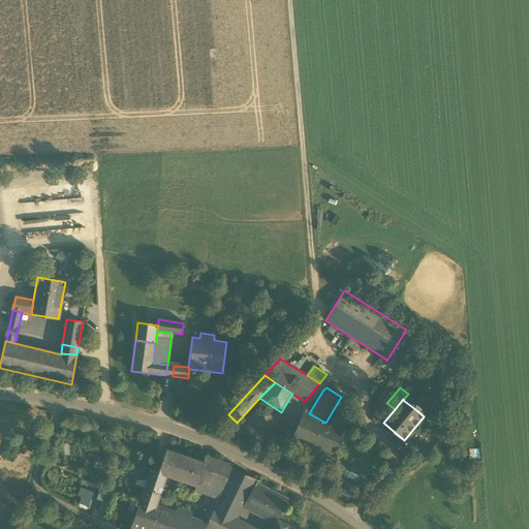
[(416,410),(424,416),(430,409),(423,403),(419,406),(416,410)]
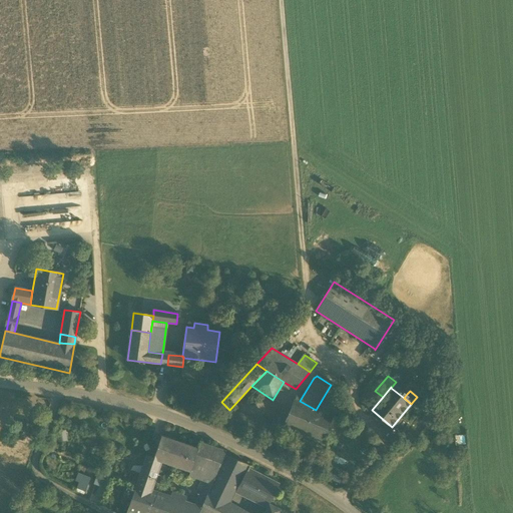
[(297,431),(321,441),(332,417),(316,410),(300,401),(296,399),(283,430),(295,436),(297,431)]
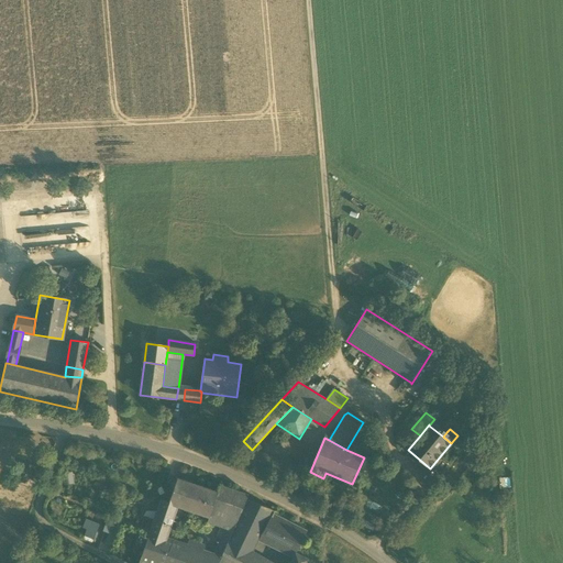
[(257,453),(251,450),(245,461),(252,463),(257,453)]
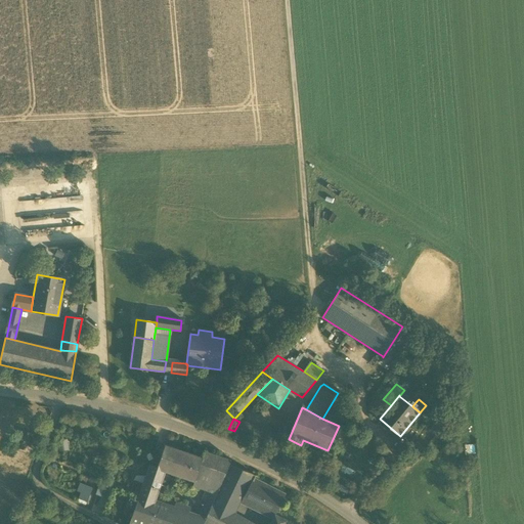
[(17,447),(24,449),(26,444),(31,446),(33,440),(29,438),(30,433),(24,431),(22,436),(16,434),(14,440),(19,442),(17,447)]
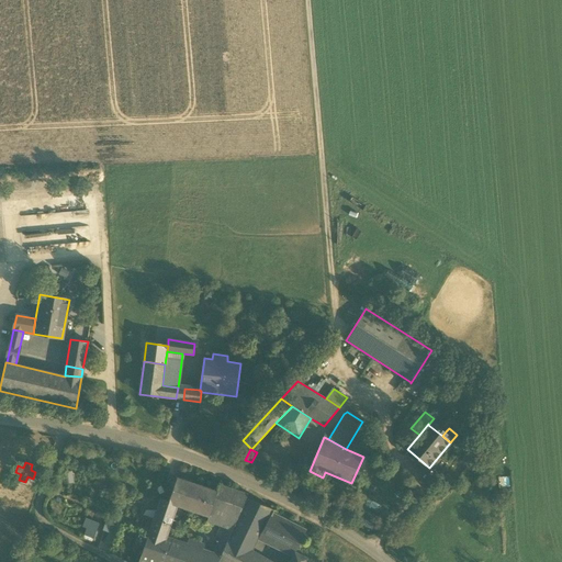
[(72,471),(63,473),(64,484),(75,483),(72,471)]
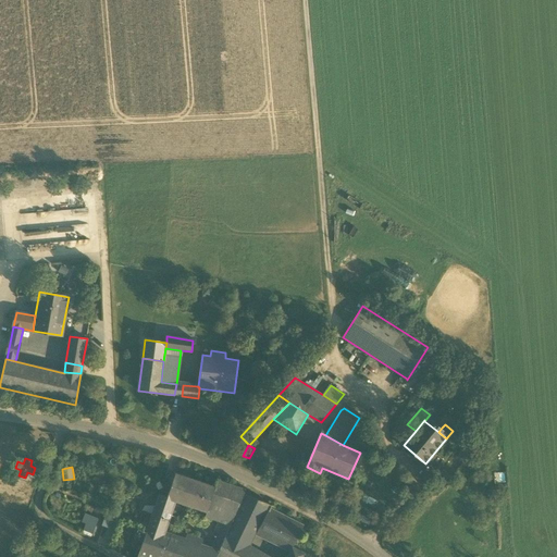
[(175,502),(207,511),(213,494),(215,487),(214,487),(175,473),(169,493),(166,498),(175,502)]
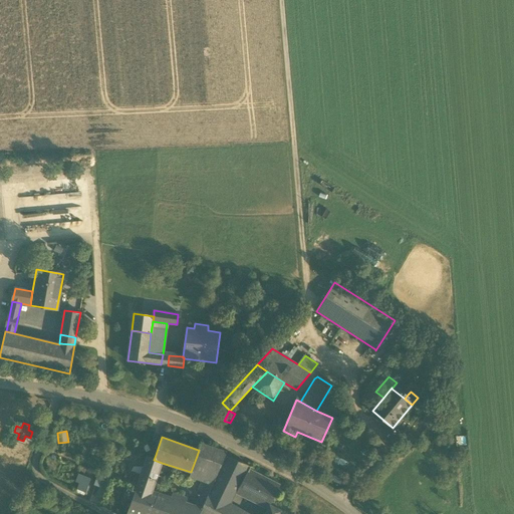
[(199,450),(197,456),(214,462),(205,483),(201,493),(194,508),(200,510),(202,511),(209,494),(225,455),(226,452),(200,443),(198,450),(199,450)]
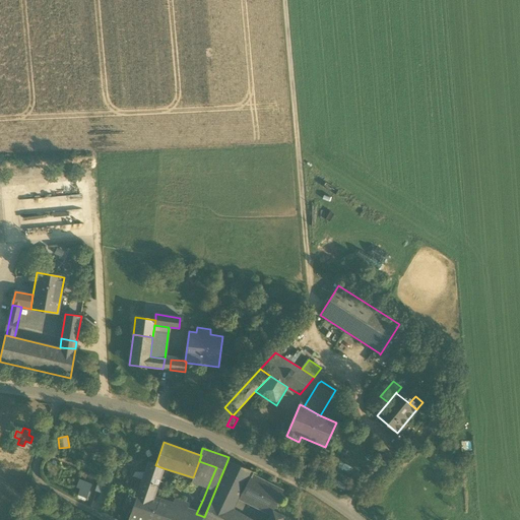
[(137,494),(153,499),(156,489),(159,481),(164,468),(155,465),(157,460),(149,458),(137,494)]
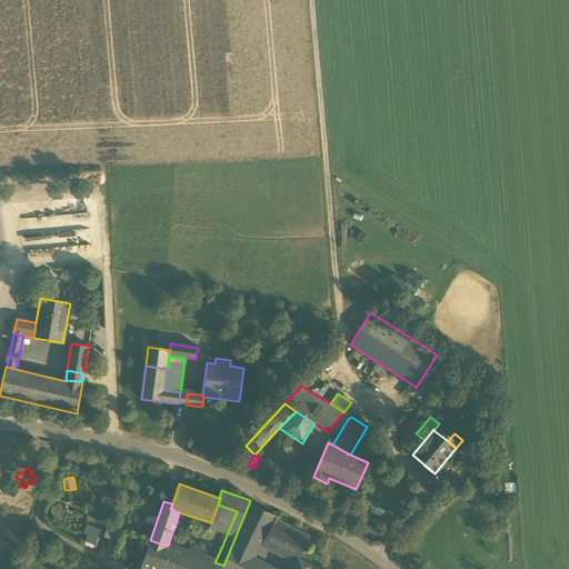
[(249,503),(231,547),(255,560),(261,547),(277,520),(277,519),(278,517),(249,503)]
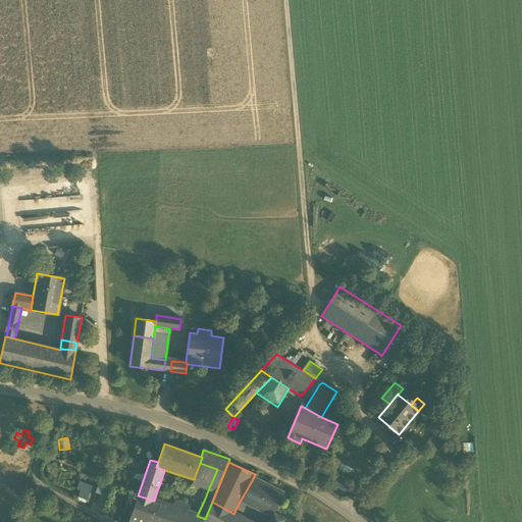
[(204,489),(208,490),(217,469),(200,463),(194,479),(193,481),(192,484),(204,489)]
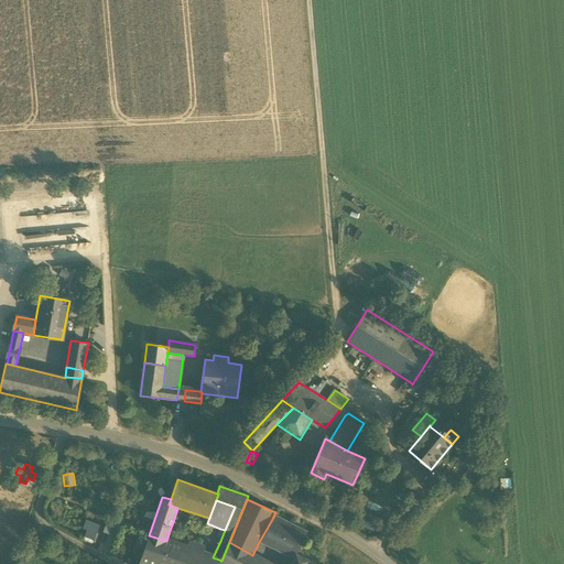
[(259,542),(293,559),(296,554),(306,532),(274,516),(259,542)]
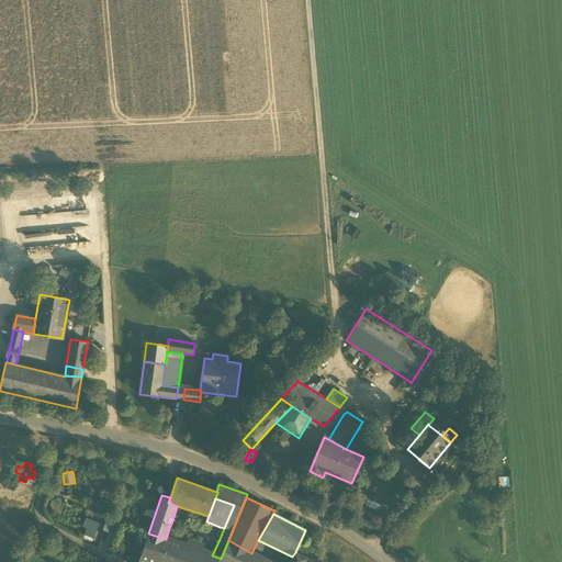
[(120,521),(107,516),(102,528),(115,534),(120,521)]
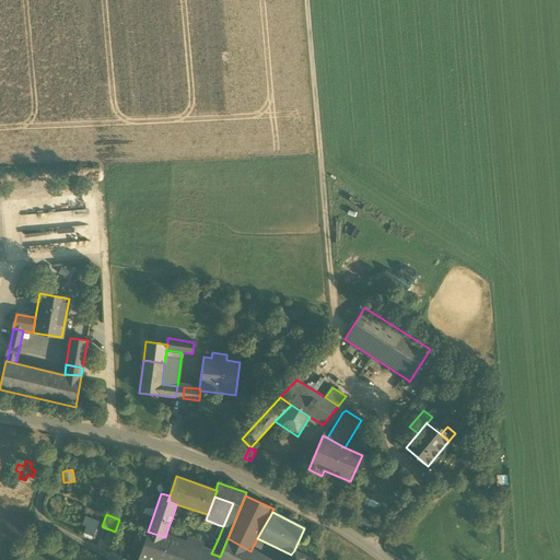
[(97,522),(90,518),(86,525),(83,533),(91,536),(97,522)]
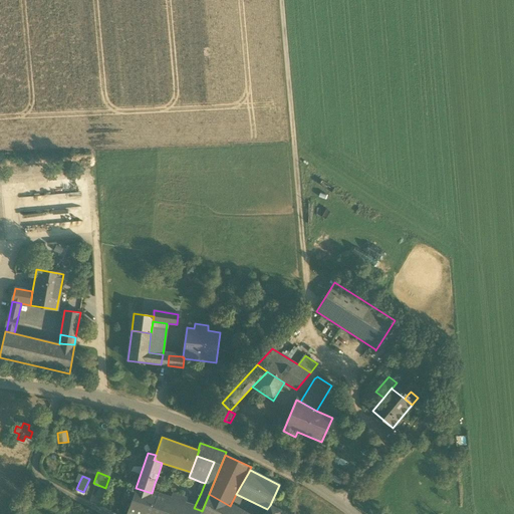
[(335,476),(332,481),(339,485),(342,481),(335,476)]
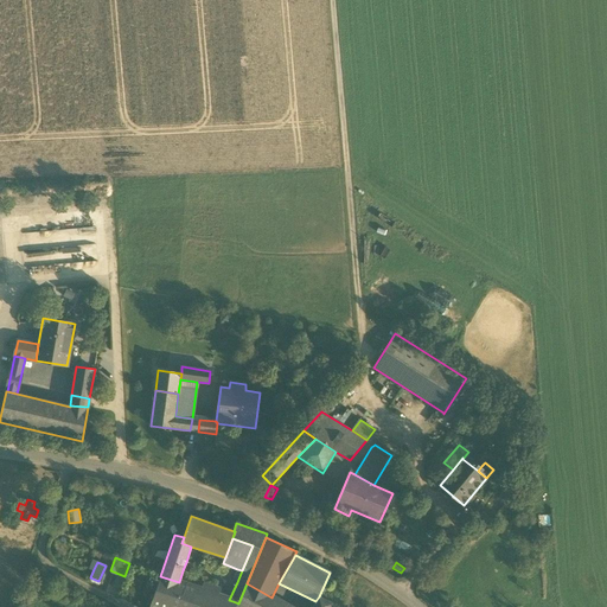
[(232,580),(237,582),(242,570),(237,569),(232,580)]
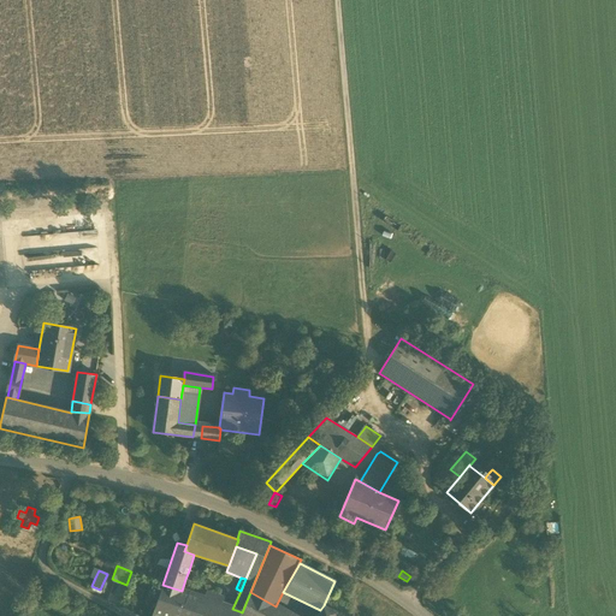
[(163,585),(154,612),(152,615),(172,615),(182,591),(163,585)]
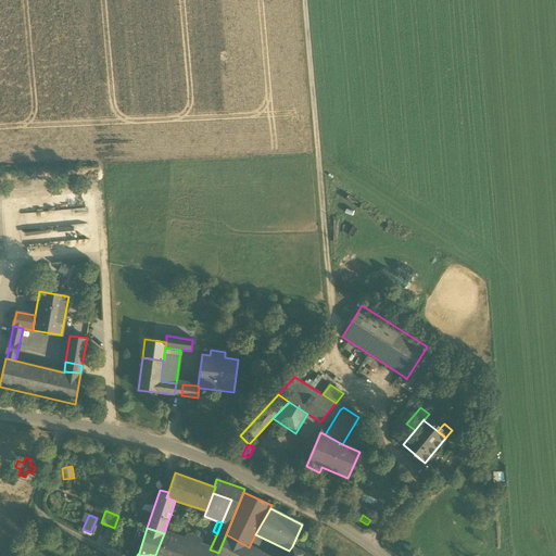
[(214,555),(216,552),(210,550),(200,546),(185,541),(164,533),(155,555),(214,555)]
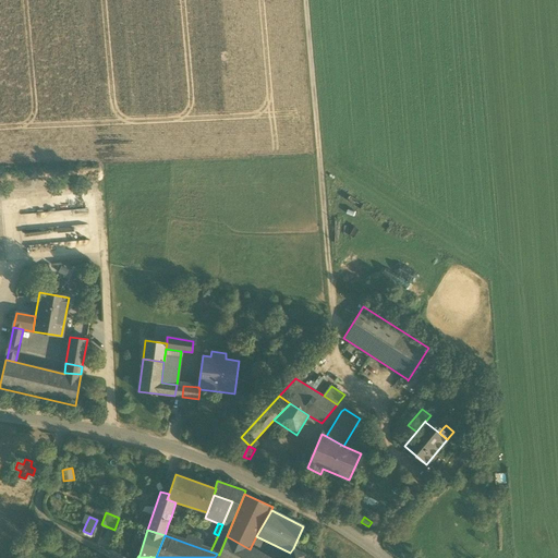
[(185,543),(201,548),(203,541),(187,536),(185,543)]
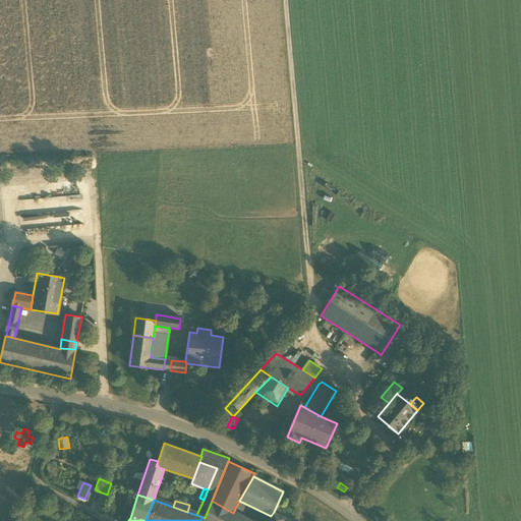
[(246,520),(233,513),(212,501),(205,518),(204,520),(206,520),(246,520)]
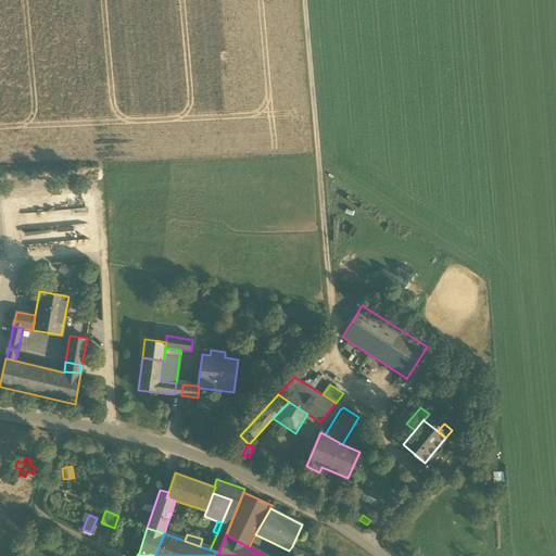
[(289,551),(286,555),(302,555),(304,552),(292,546),(289,551)]
